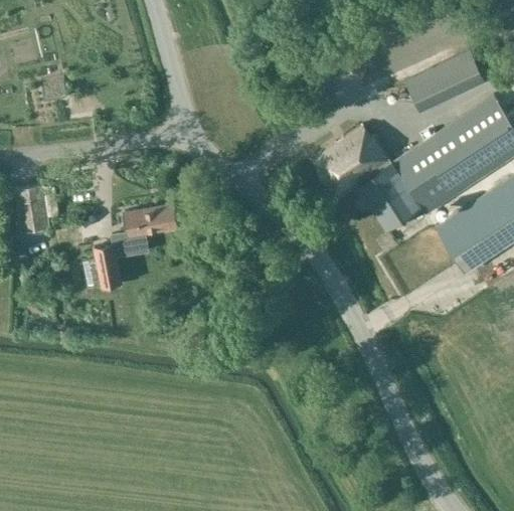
[(417,113),(484,82),(471,53),(403,83),(417,113)]
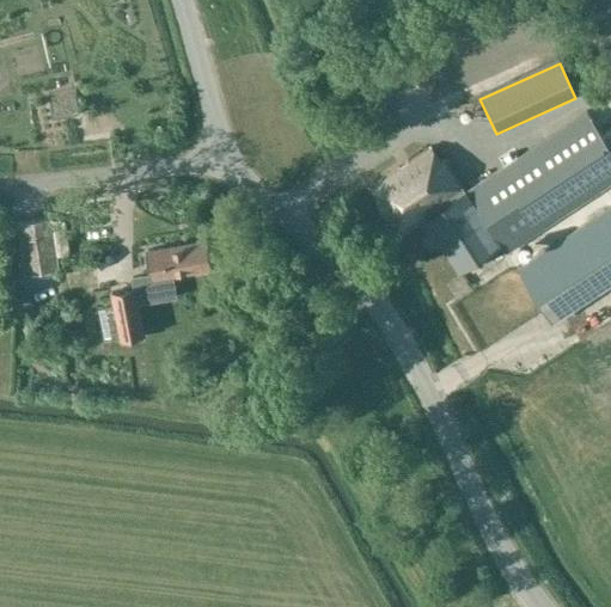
[(505,256),(610,185),(610,153),(586,116),(465,196),(444,163),(441,164),(435,154),(433,155),(429,151),(408,165),(407,164),(367,190),(401,241),(425,226),(459,276),(500,249),(505,256)]
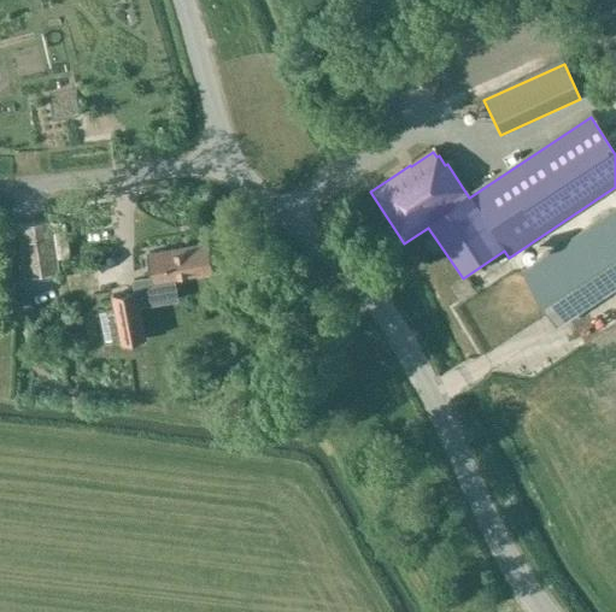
[(615,211),(520,275),(545,315),(615,266),(615,211)]
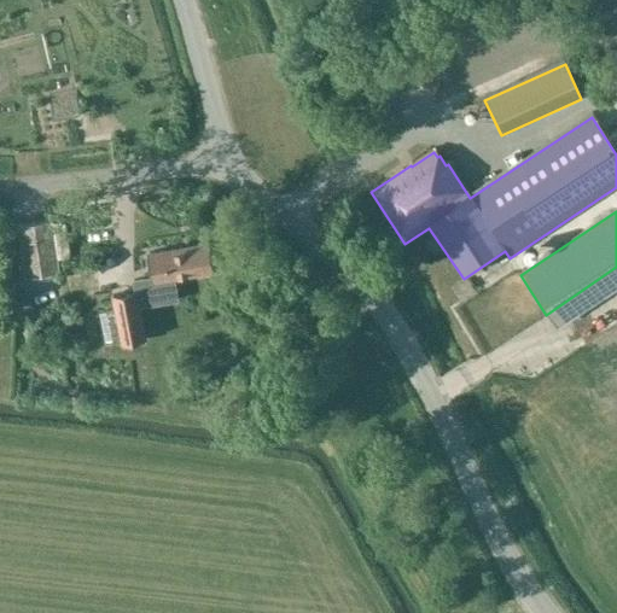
[(53,223),(18,228),(27,281),(60,276),(58,261),(69,260),(64,225),(53,226),(53,223)]
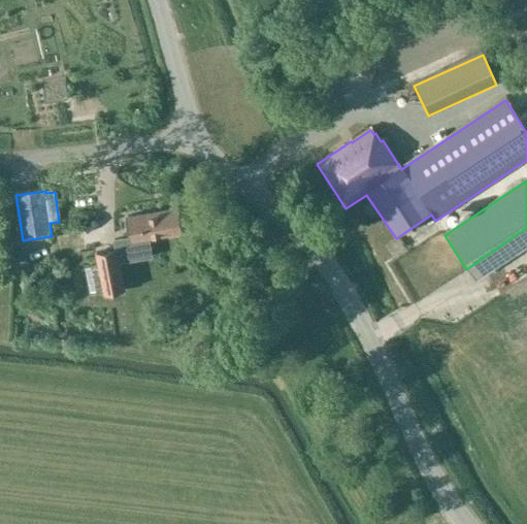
[(114,251),(118,264),(152,259),(150,241),(183,237),(178,213),(128,220),(130,238),(112,241),(113,251),(114,251)]
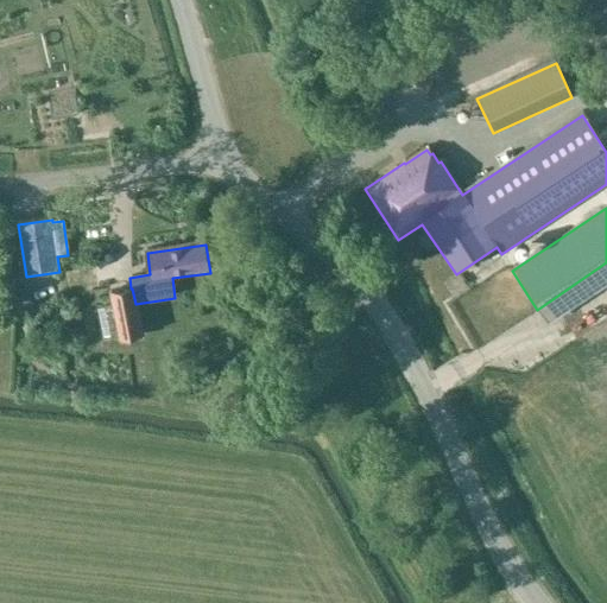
[(136,304),(132,289),(111,292),(119,342),(141,337),(136,304)]
